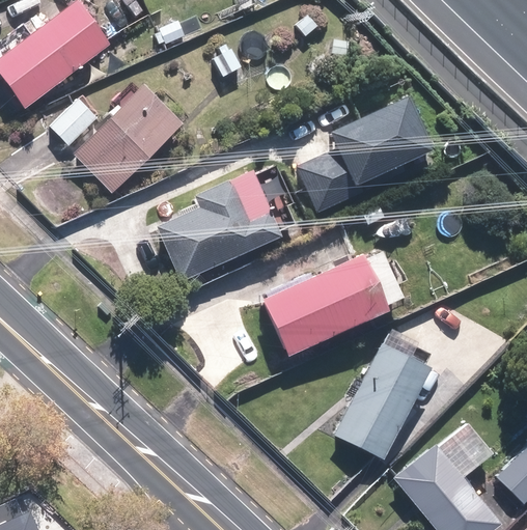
[(0,57),(0,73),(26,108),(110,46),(78,1),(0,57)]
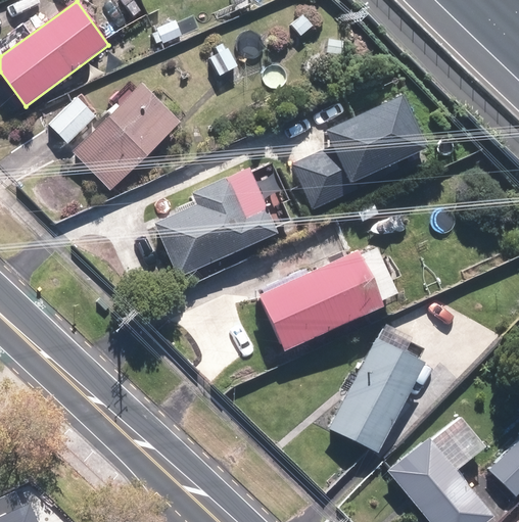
[(246,74),(228,42),(204,56),(224,87),(246,74)]
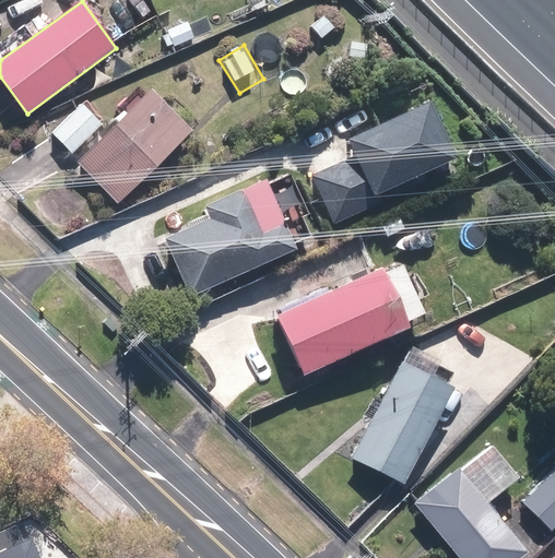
[(80,159),(119,202),(202,126),(163,83),(80,159)]
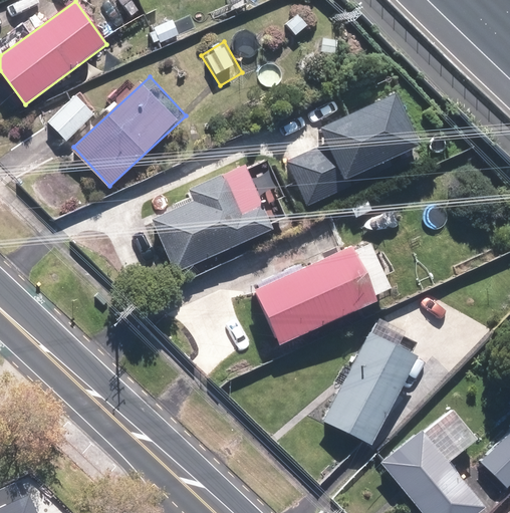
[(326,145),(285,162),(304,208),(424,158),(399,95),(319,127),(326,145)]
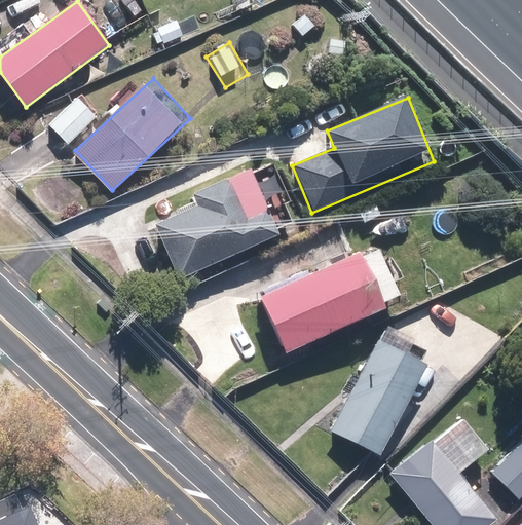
[(51,124),(68,144),(98,118),(80,99),(51,124)]
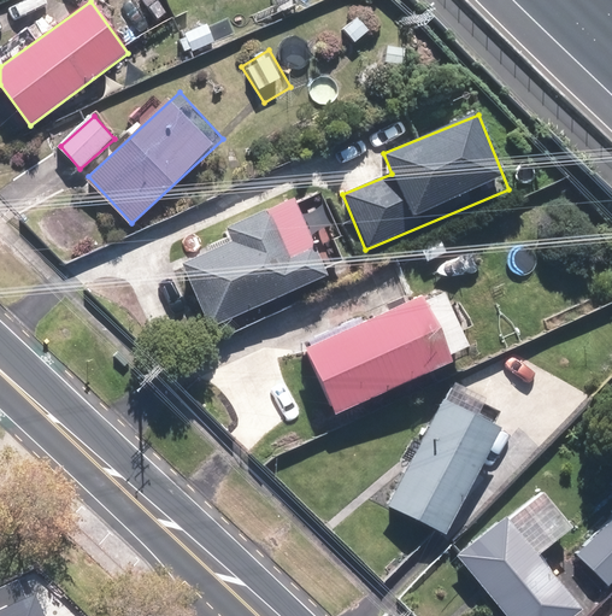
[(325,197),(296,209),(293,199),(228,227),(231,234),(178,257),(209,326),(325,275),(345,267),(333,239),(342,235),(325,197)]
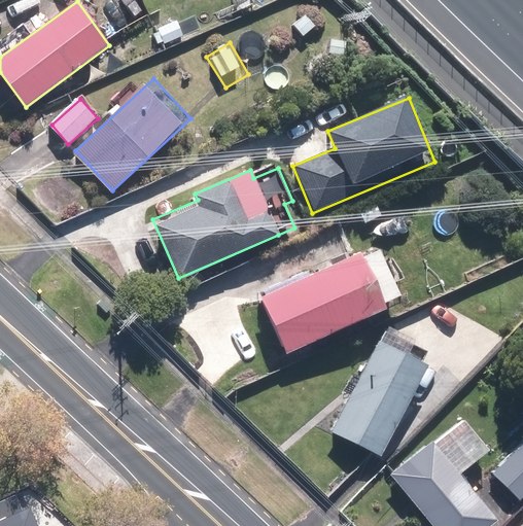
[(384,303),(398,296),(379,249),(360,257),(358,252),(258,293),(283,353),(386,310),(384,303)]
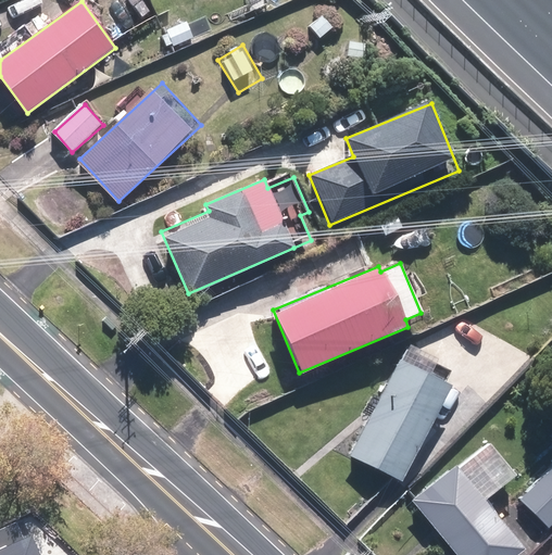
[(410,349),(403,361),(397,358),(352,454),(405,479),(450,383),(446,381),(451,369),(410,349)]
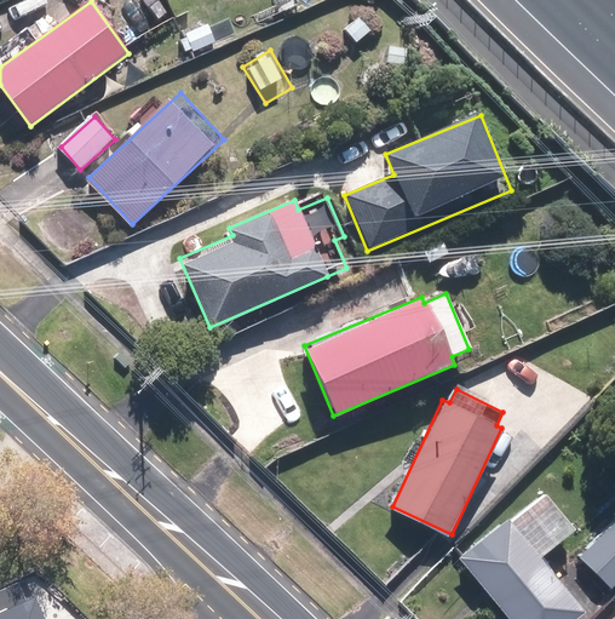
[(507,515),(457,560),(506,618),(578,618),(586,612),(539,556),(573,527),(544,493),(512,520),(507,515)]
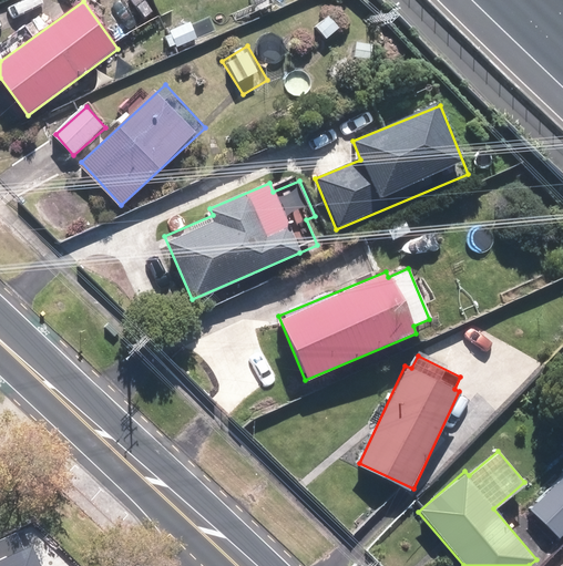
[(562,474),(531,510),(562,538),(562,474)]
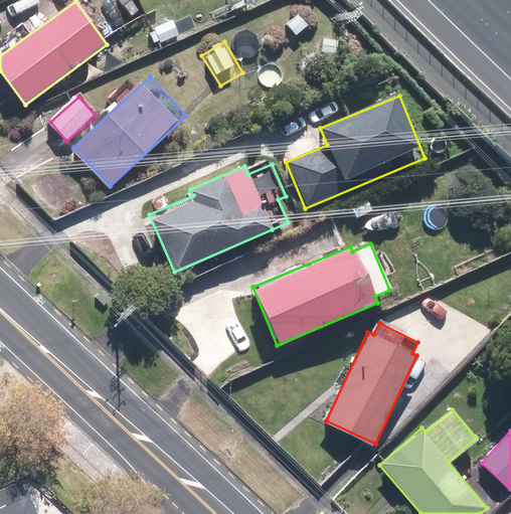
[(48,513),(41,496),(0,512),(0,513),(48,513)]
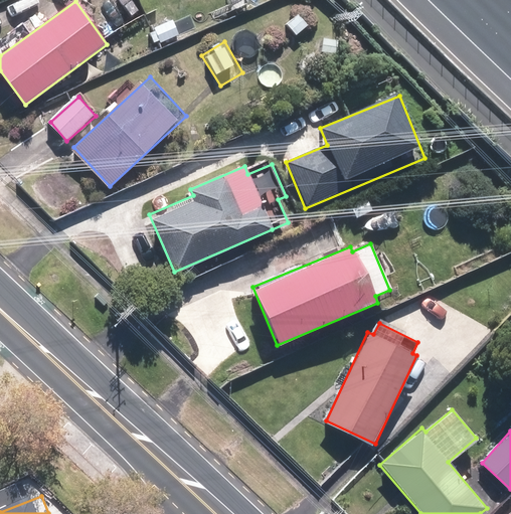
All buildings are outlined.
